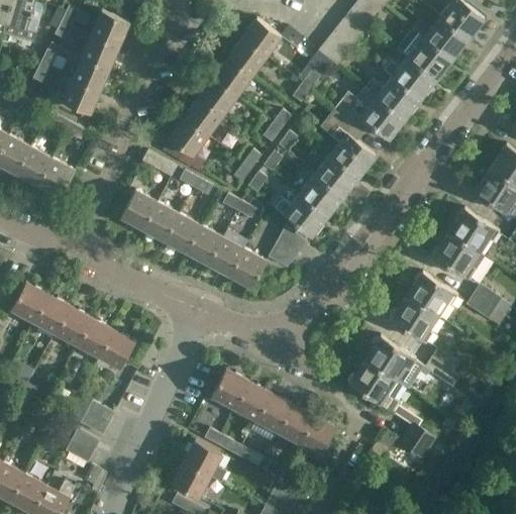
[(0,22),(4,24),(10,0),(0,0),(0,22)]
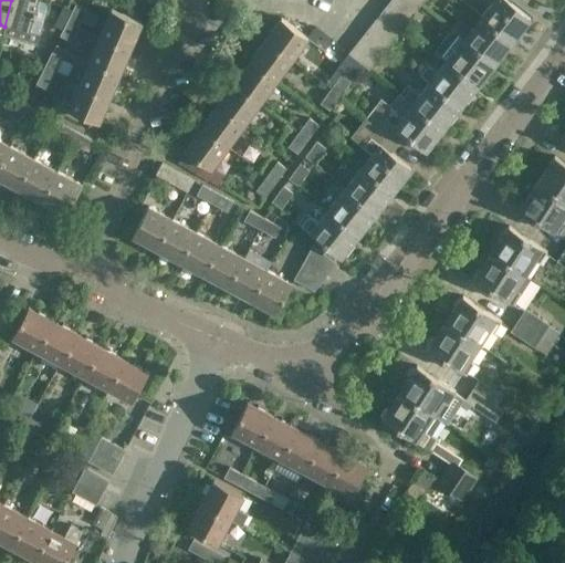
[(11,0),(4,27),(1,38),(37,47),(48,7),(35,3),(37,0),(11,0)]
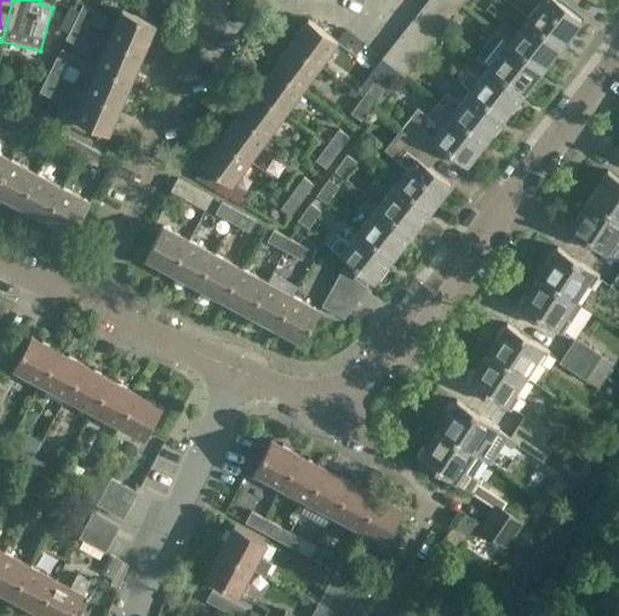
[(451,0),(428,0),(418,13),(441,32),(460,7),(451,0)]
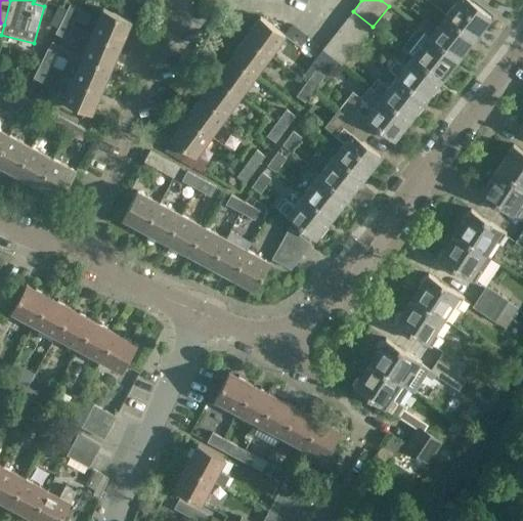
[(447,0),(454,6),(445,18),(474,41),(490,19),(465,0),(447,0)]
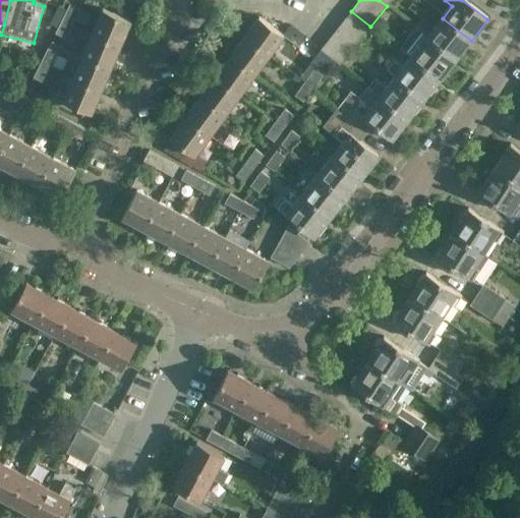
[(71,26),(79,10),(69,5),(61,21),(71,26)]
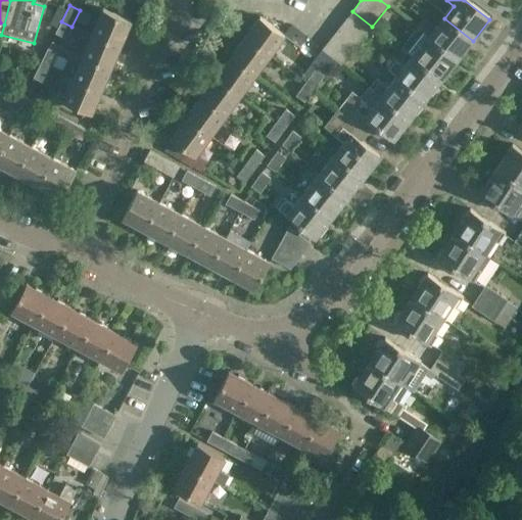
[(101,10),(91,34),(121,46),(130,24),(101,10)]
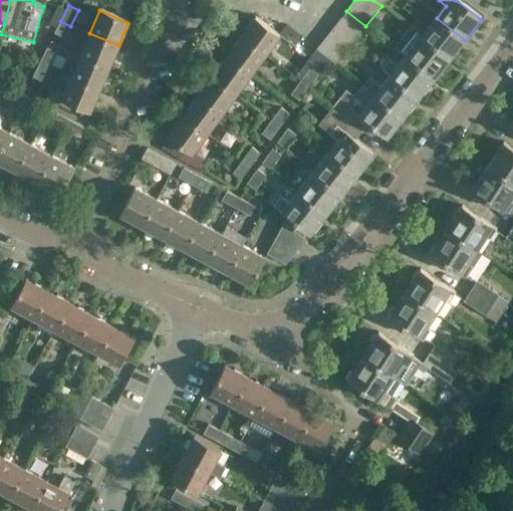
[(346,11),(330,30),(350,46),(365,26),(346,11)]
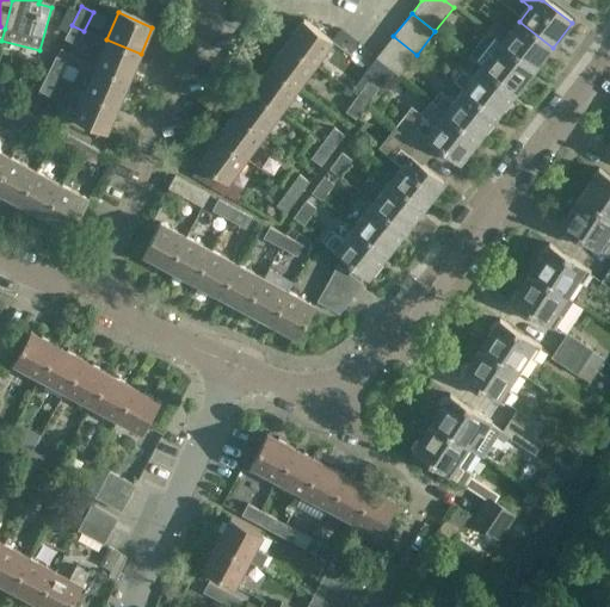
[(492,20),(484,31),(534,70),(553,48),(519,22),(509,33),(495,24),(492,20)]
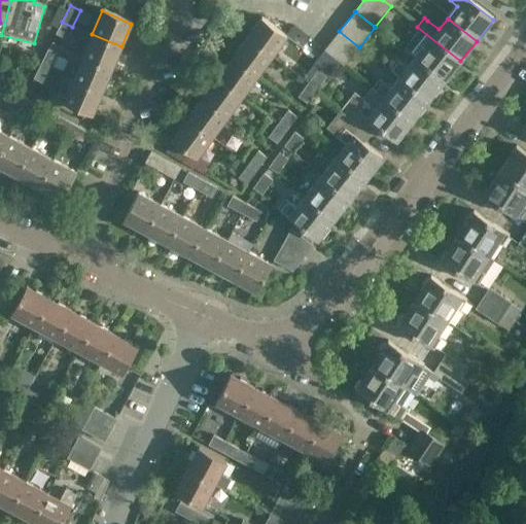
[(65,40),(72,27),(62,22),(62,23),(54,19),(49,26),(58,29),(55,35),(58,36),(56,39),(63,42),(64,39),(65,40)]
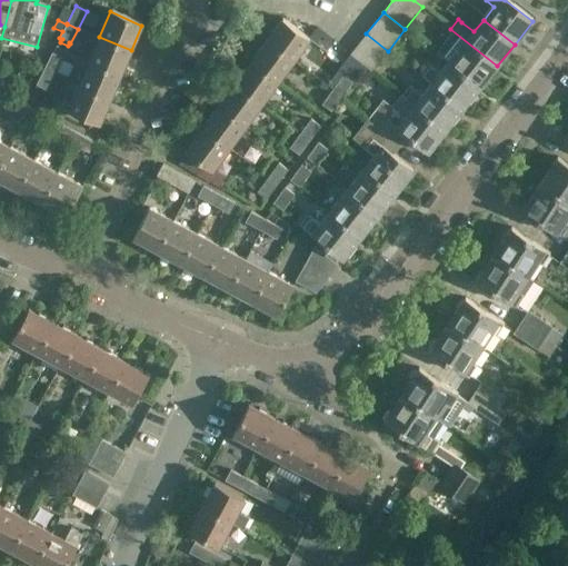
[(281,21),(266,43),(292,63),(309,41),(296,31),(281,21)]
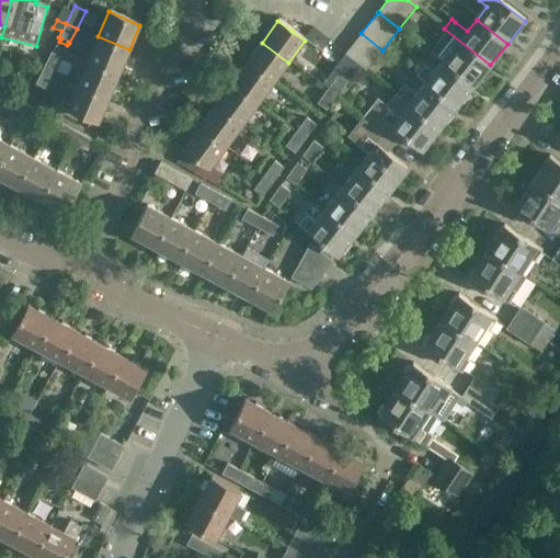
[(427,50),(443,63),(473,87),(490,65),(444,29),(427,50)]
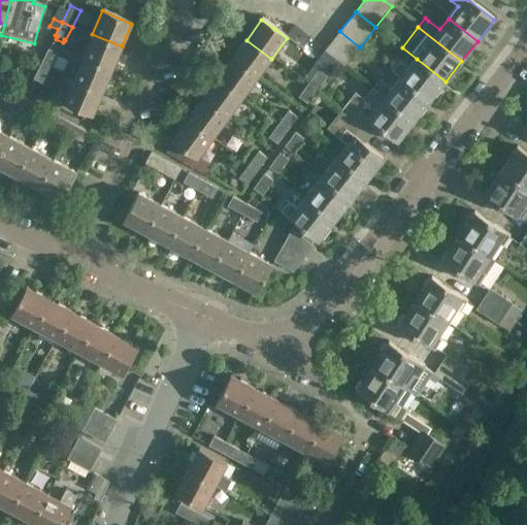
[(323,52),(343,67),(360,47),(339,31),(323,52)]
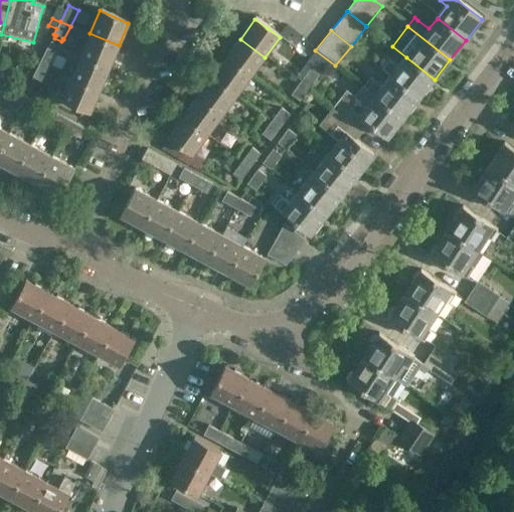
[(90,33),(80,56),(109,68),(119,45),(90,33)]
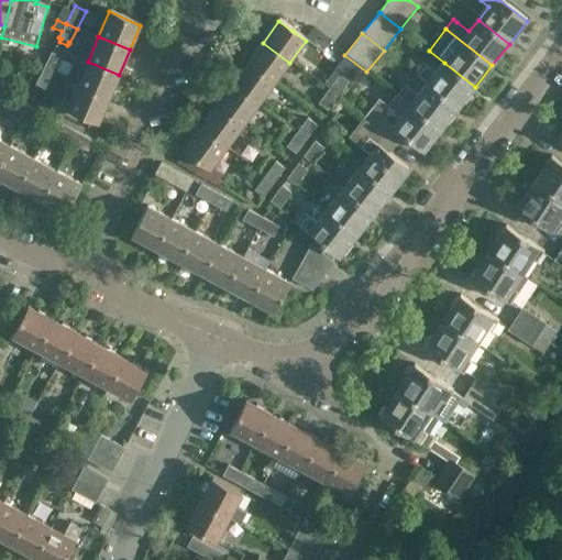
[(263,43),(246,64),(274,85),(289,63),(263,43)]
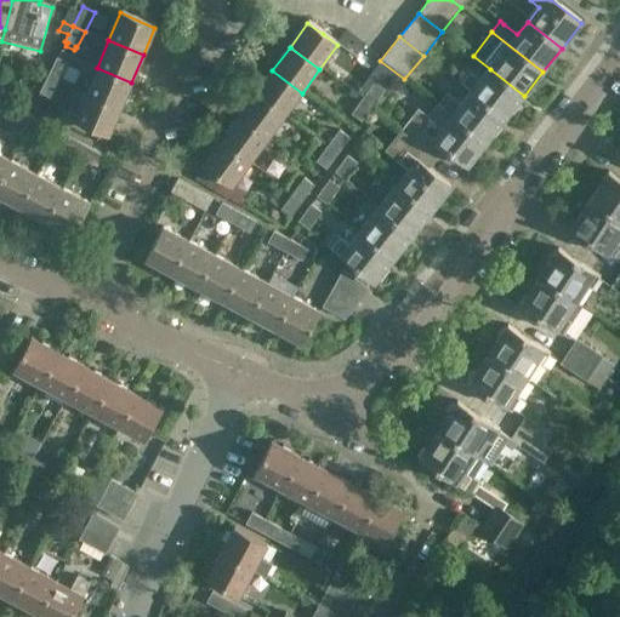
[(56,60),(46,78),(58,84),(68,64),(56,60)]
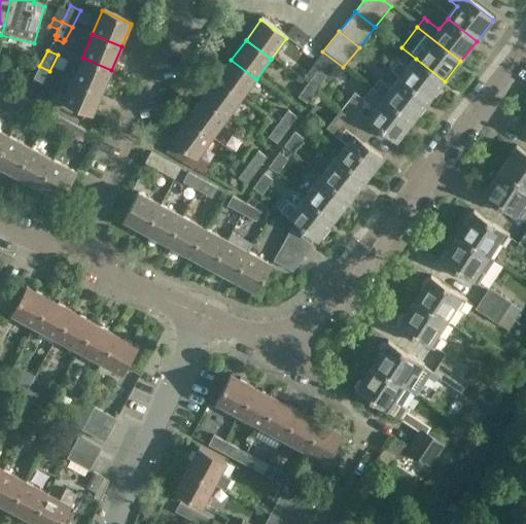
[(73,79),(73,80),(102,93),(111,70),(82,58),(78,68),(67,64),(62,75),(73,79)]
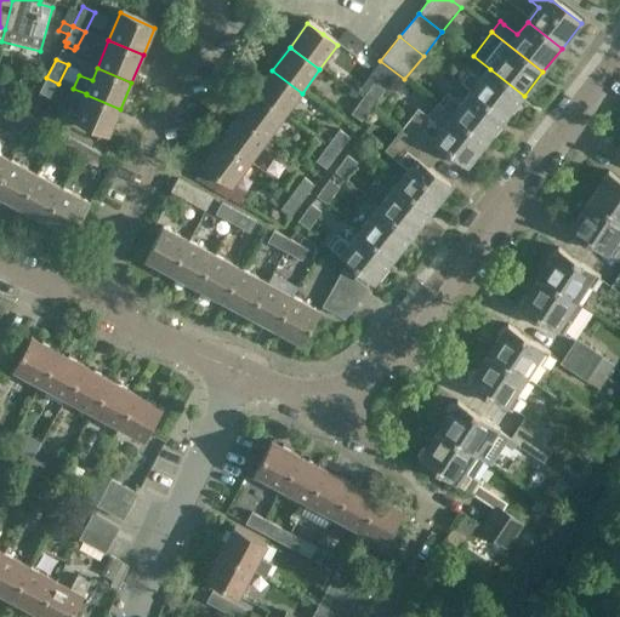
[(466,72),(458,83),(471,93),(505,120),(524,96),(490,69),(479,83),(466,72)]
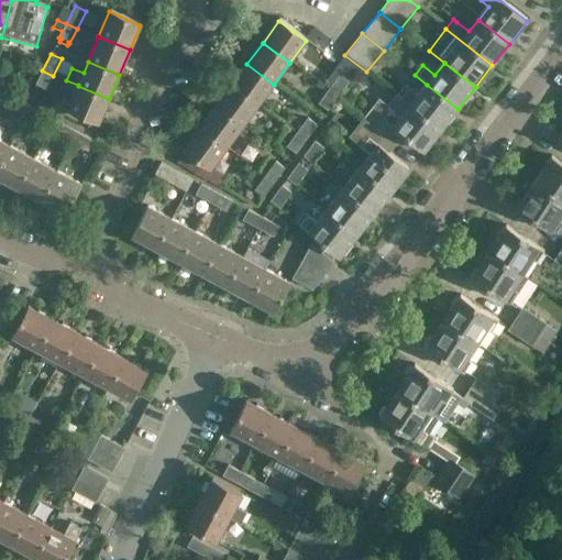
[(246,64),(231,86),(257,106),(274,85),(246,64)]
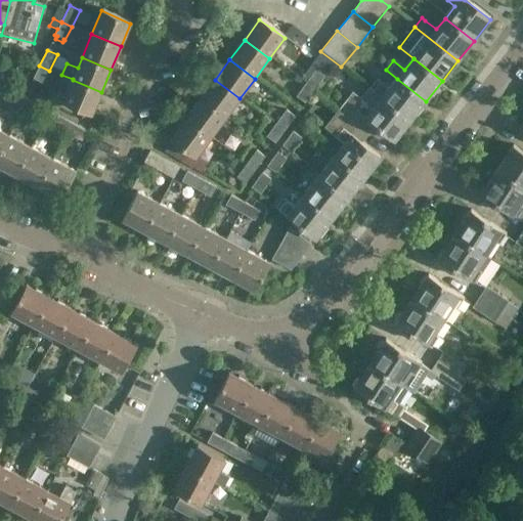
[(33,79),(42,84),(49,71),(39,66),(33,79)]
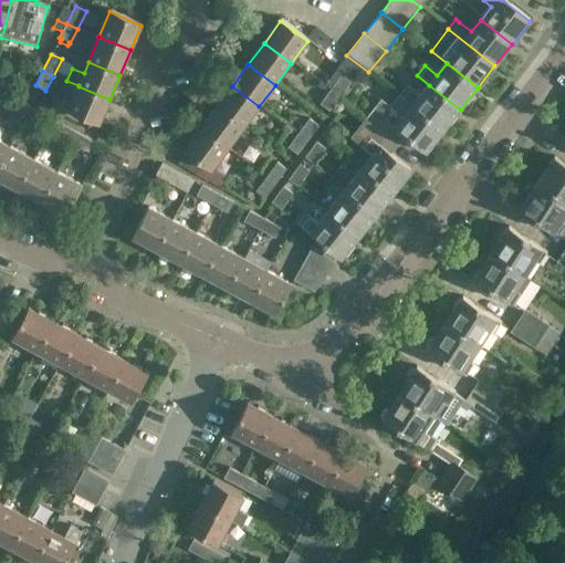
[(342,76),(331,92),(339,100),(351,83),(342,76)]
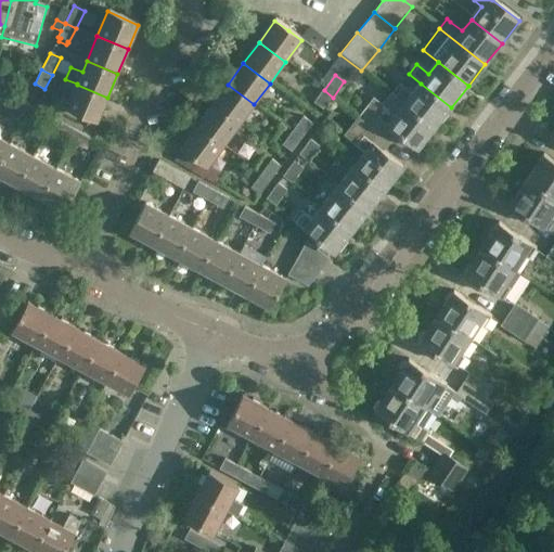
[(399,85),(391,94),(434,128),(451,107),(421,84),(411,94),(399,85)]
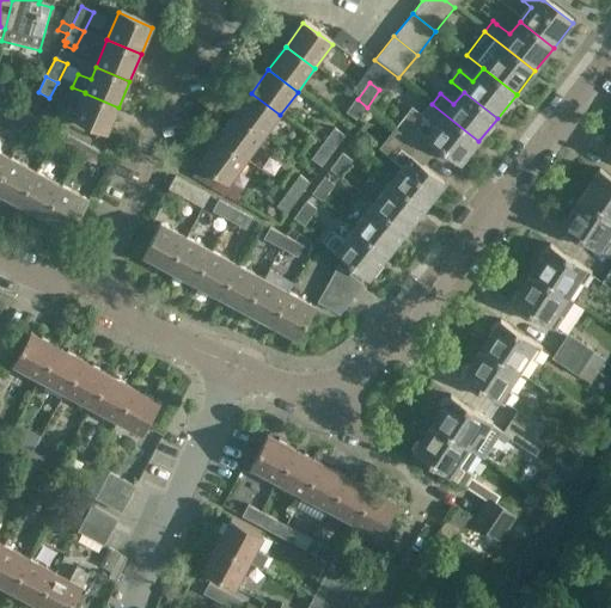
[(118,108),(85,93),(73,121),(107,135),(118,108)]
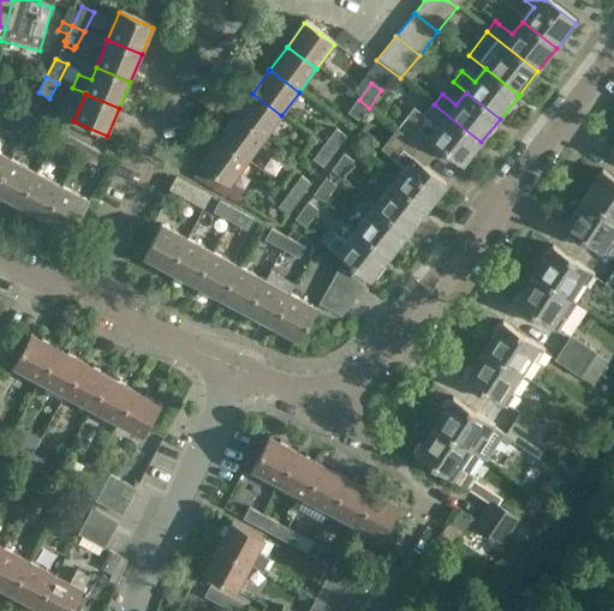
[(252,94),(234,117),(263,138),(281,115),(252,94)]
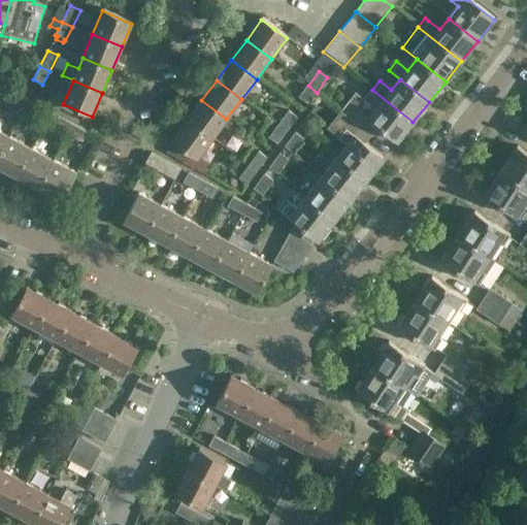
[(299,98),(307,105),(317,93),(308,86),(299,98)]
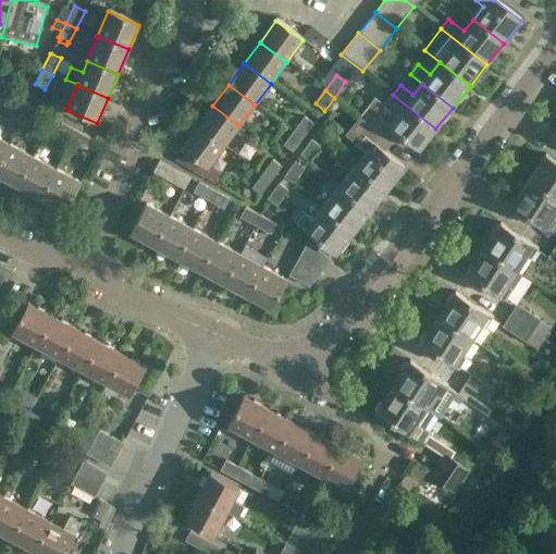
[(374,100),(360,119),(385,138),(393,130),(419,150),(435,128),(393,95),(383,107),(374,100)]
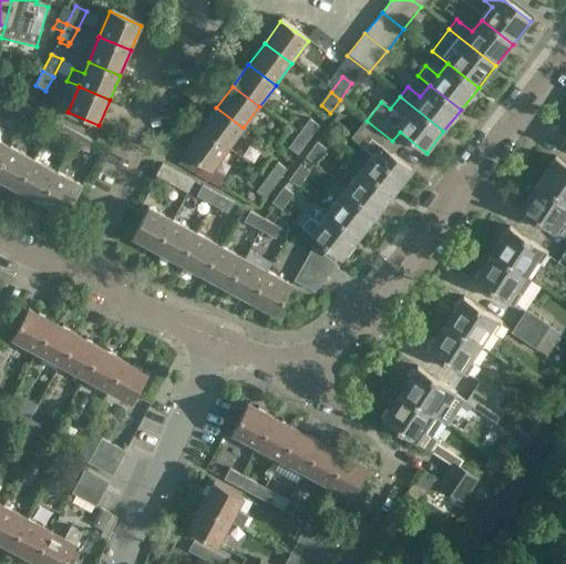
[(30,110),(14,101),(9,111),(26,120),(30,110)]
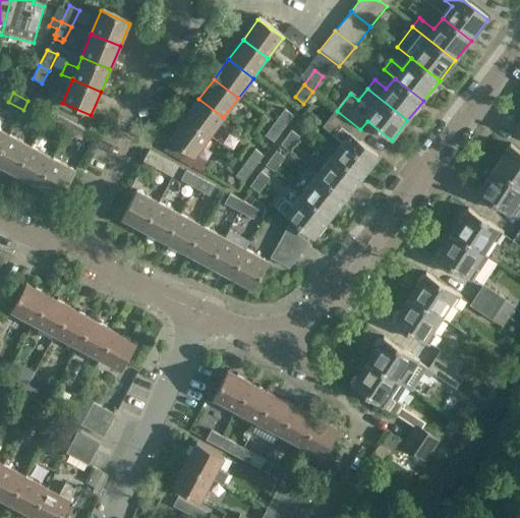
[(198,99),(184,119),(209,137),(223,117),(198,99)]
